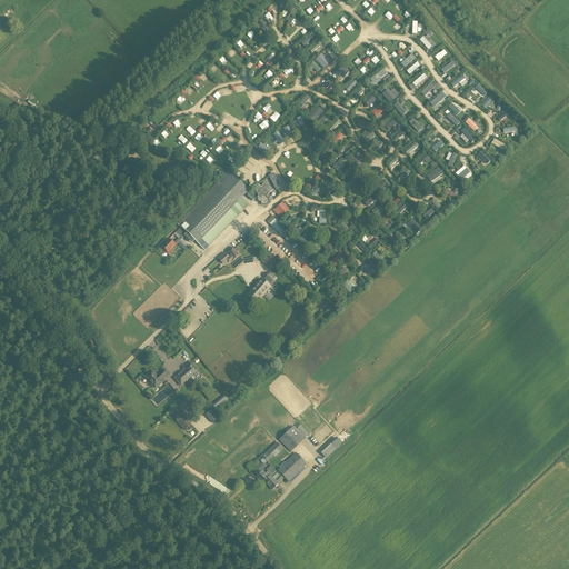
[(265,31),(275,22),(268,13),(257,22),(265,31)]
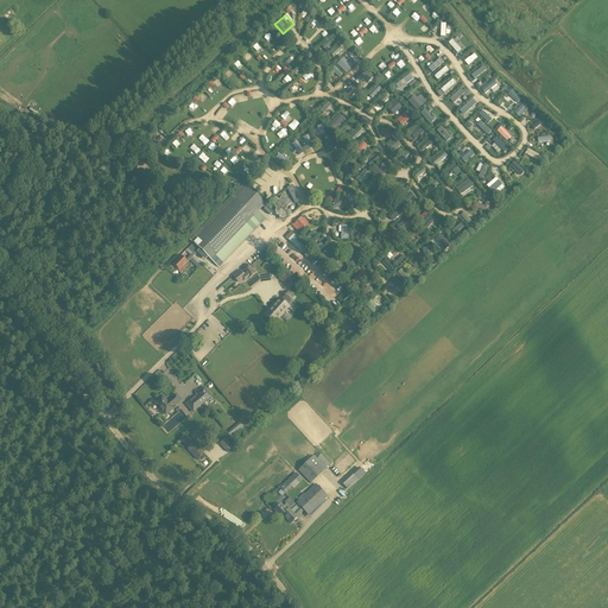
[(323,49),(335,43),(333,38),(321,44),(323,49)]
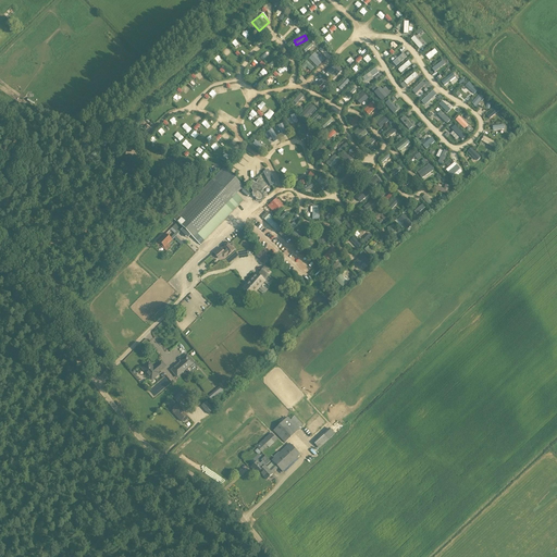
[(419,48),(422,46),(415,36),(410,39),(419,48)]
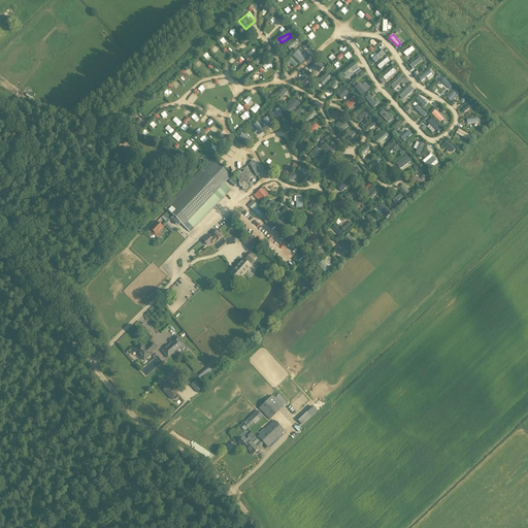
[(289,50),(297,42),(294,39),(286,46),(289,50)]
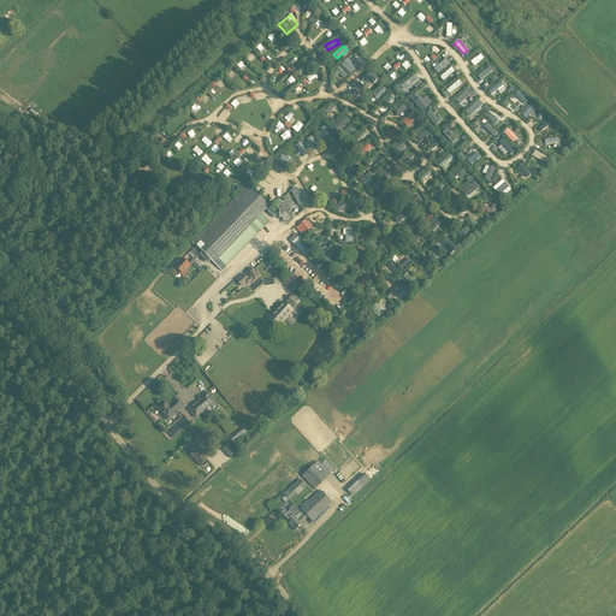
[(480,53),(471,61),(474,66),(484,58),(480,53)]
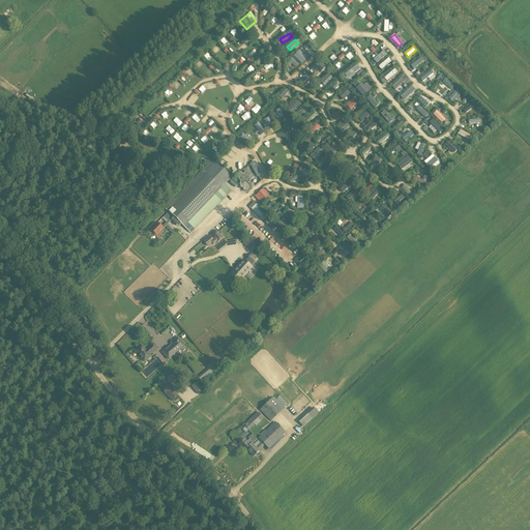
[(384,50),(373,59),(376,63),(387,54),(384,50)]
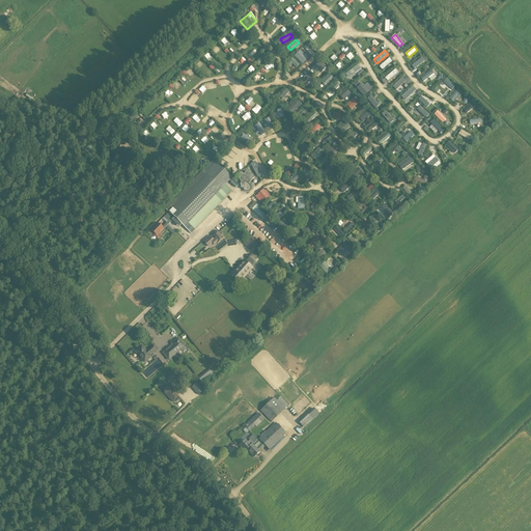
[(295,56),(302,62),(306,58),(299,51),(295,56)]
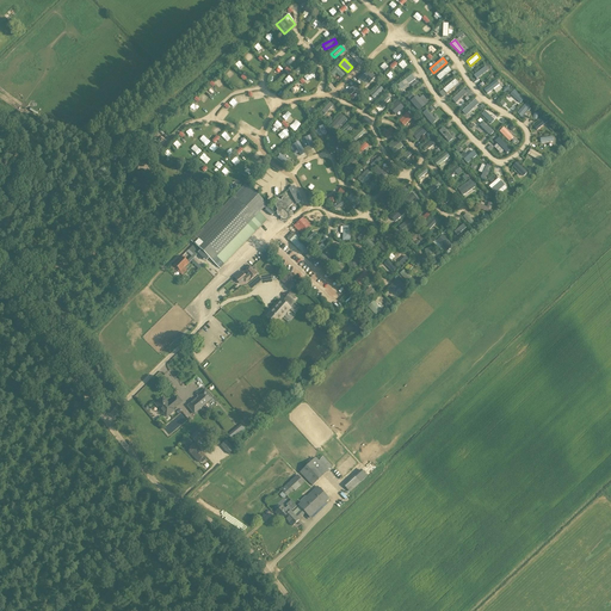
[(337,74),(340,78),(344,74),(337,66),(329,73),(333,76),(337,74)]
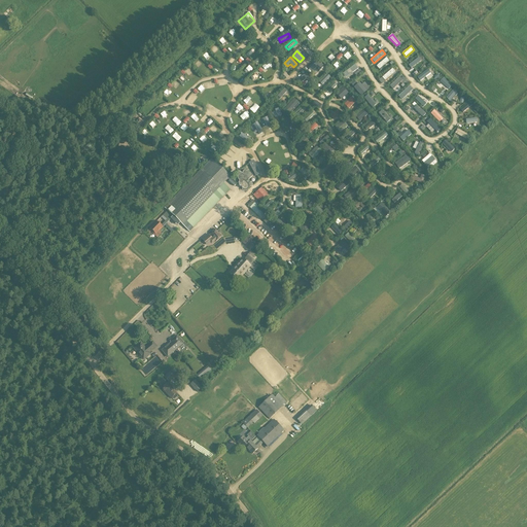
[(379,70),(389,61),(386,58),(376,66),(379,70)]
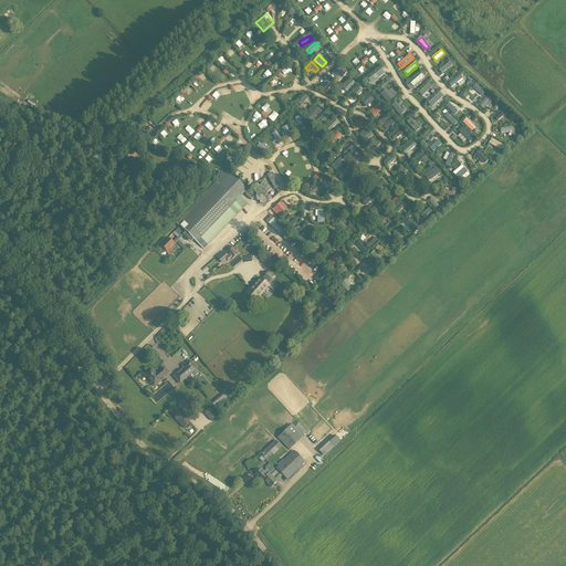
[(450,62),(439,69),(441,73),(452,66),(450,62)]
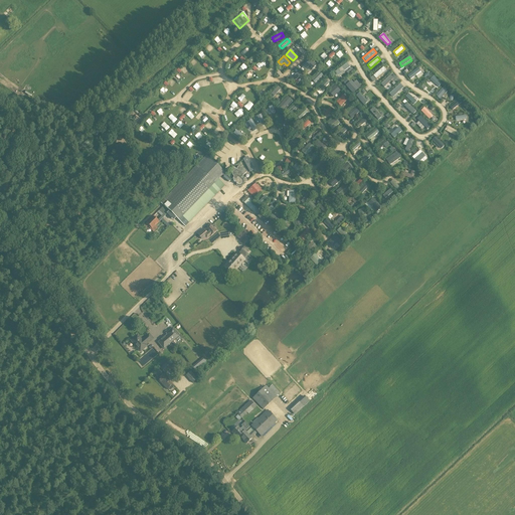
[(309,59),(302,67),(308,73),(315,64),(309,59)]
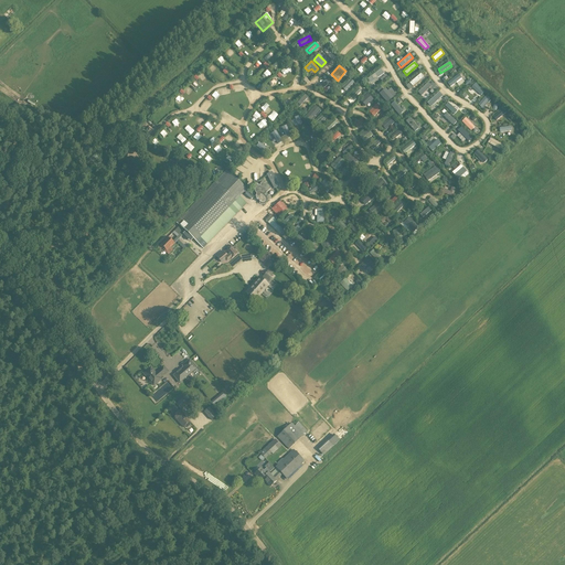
[(409,89),(424,77),(420,73),(406,86),(409,89)]
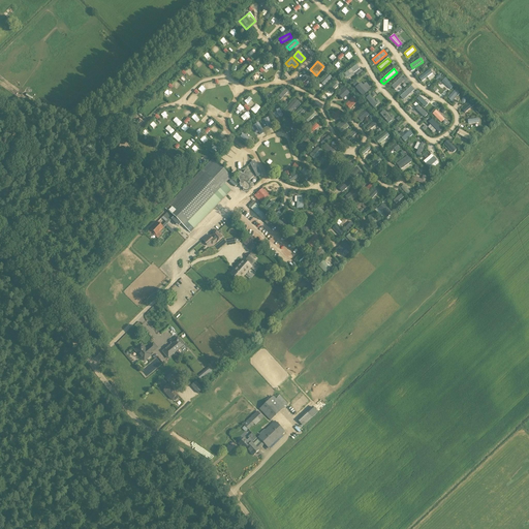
[(429,81),(435,76),(430,69),(418,76),(422,82),(427,78),(429,81)]
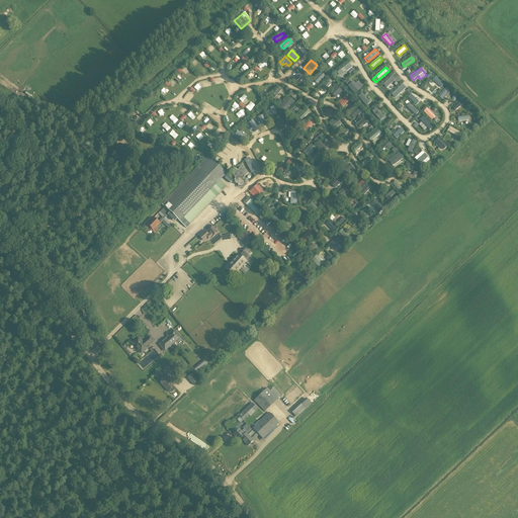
[(291,79),(294,82),(304,75),(300,71),(291,79)]
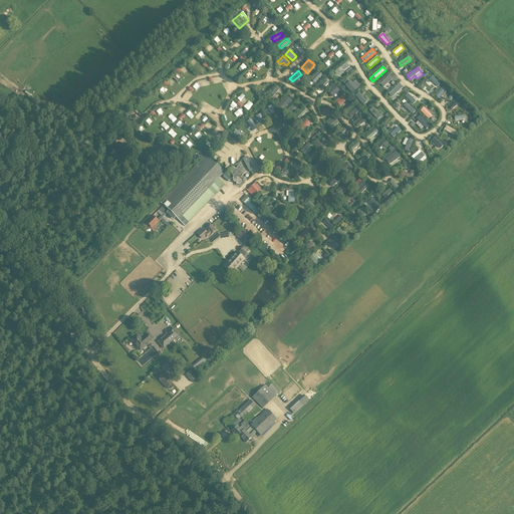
[(319,73),(309,81),(312,84),(322,76),(319,73)]
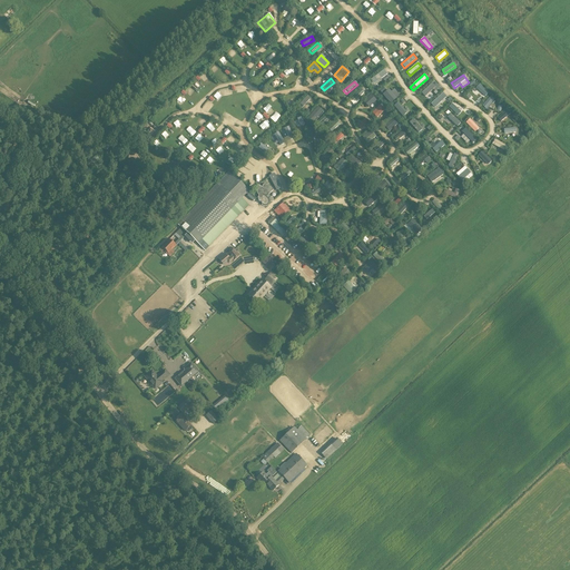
[(355,101),(364,92),(361,89),(351,98),(355,101)]
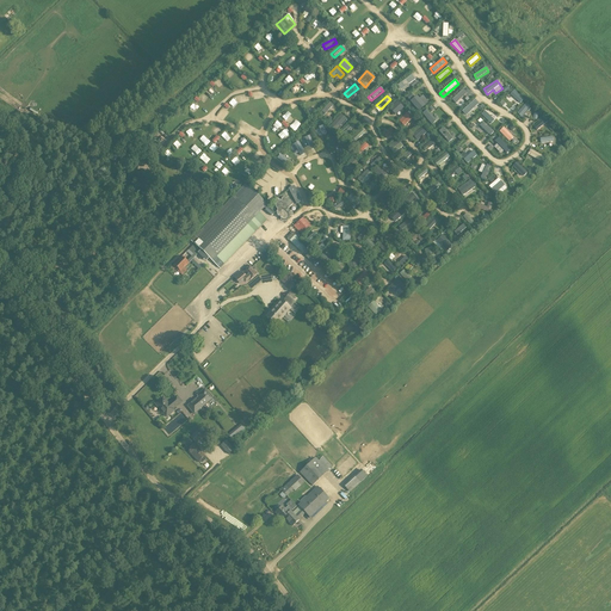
[(417,96),(409,102),(419,112),(425,106),(417,96)]
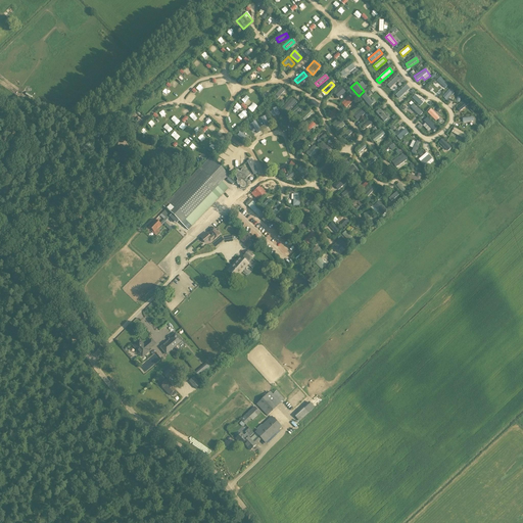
[(398,99),(410,88),(407,85),(395,95),(398,99)]
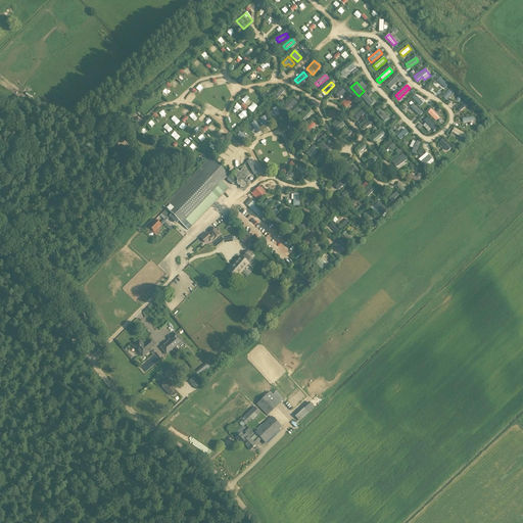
[(277,99),(285,90),(282,87),(274,96),(277,99)]
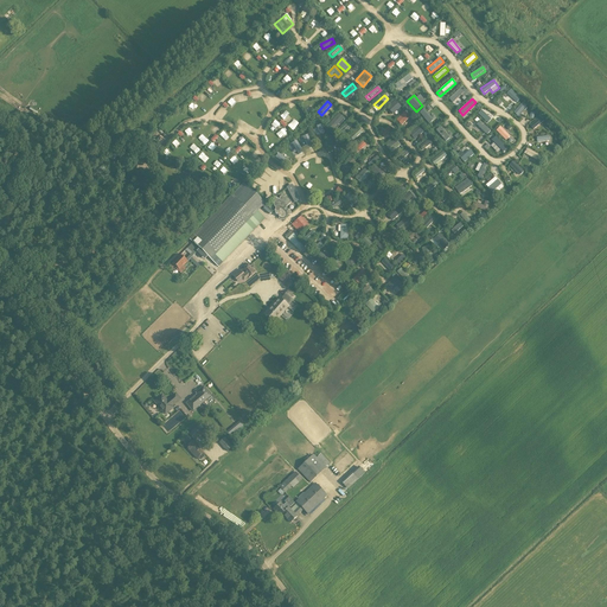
[(387,108),(393,115),(401,108),(395,101),(387,108)]
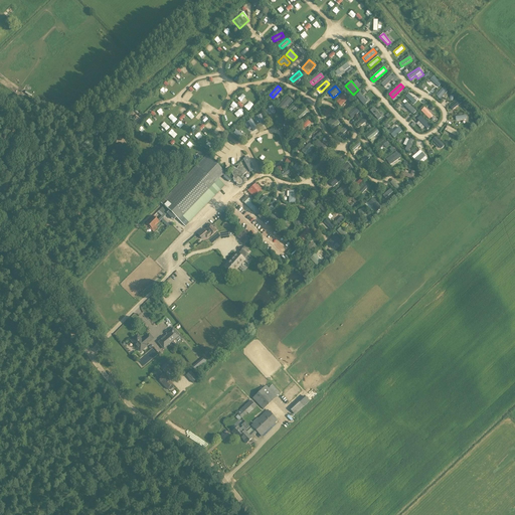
[(444,87),(436,96),(440,99),(448,90),(444,87)]
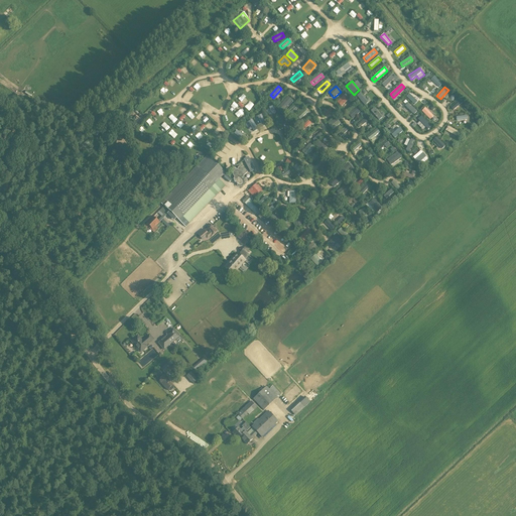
[(364,106),(368,103),(361,92),(357,95),(364,106)]
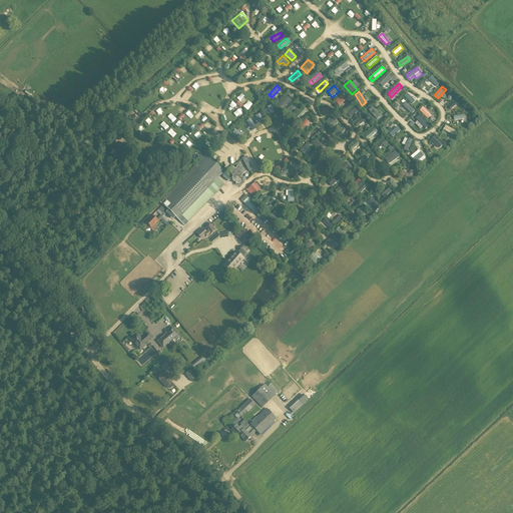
[(404,96),(412,103),(415,100),(407,93),(404,96)]
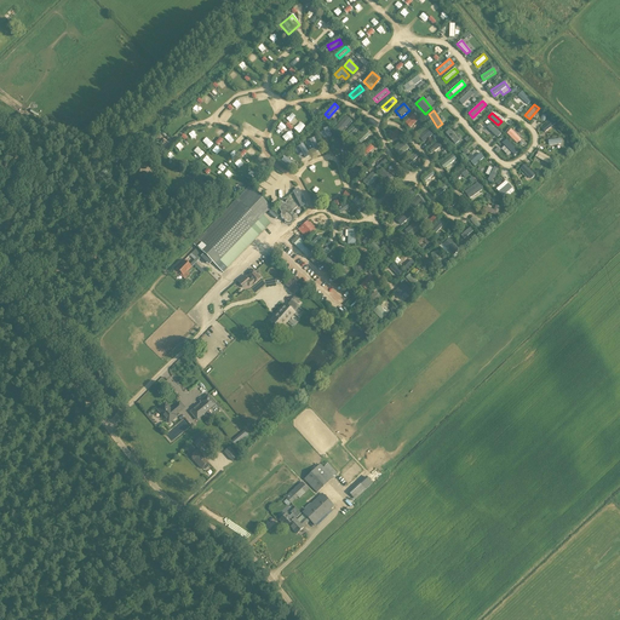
[(409,128),(418,119),(413,114),(403,124),(409,128)]
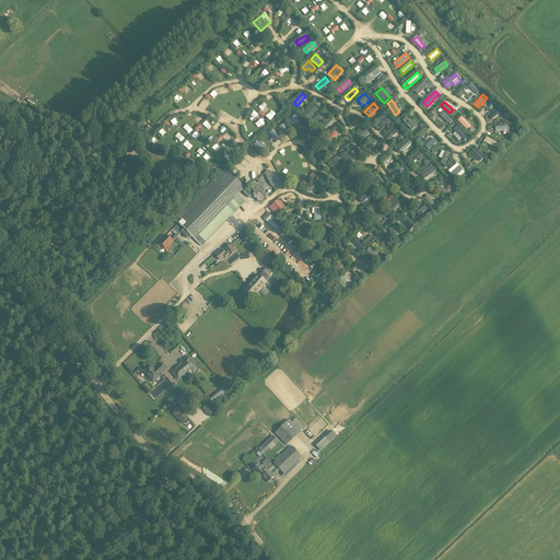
[(302,114),(310,119),(317,109),(311,104),(305,111),(302,107),(299,111),(302,114)]
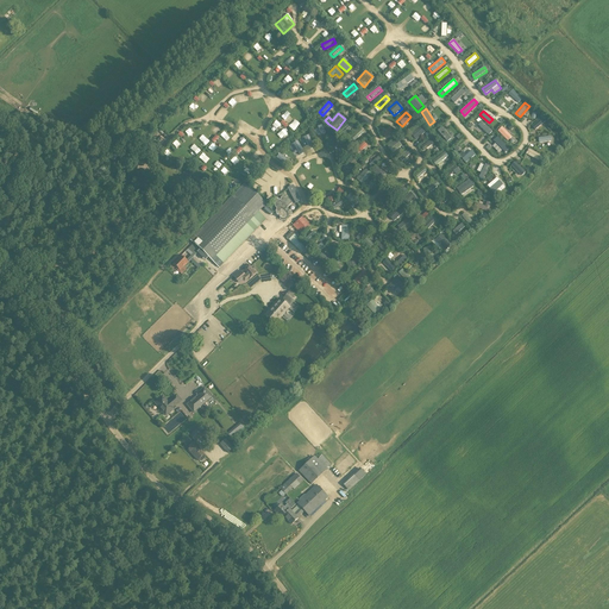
[(541,118),(532,126),(535,130),(545,121),(541,118)]
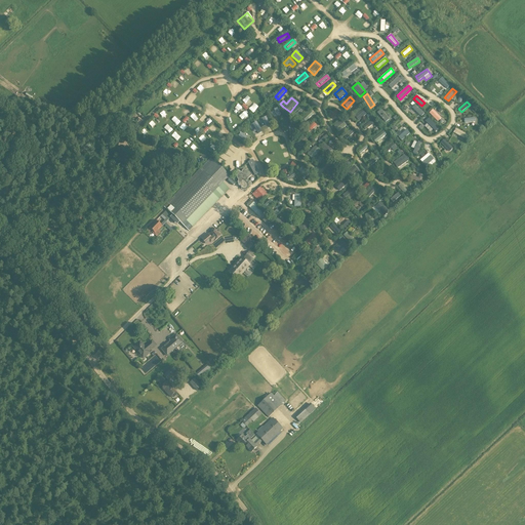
[(414,105),(411,108),(421,116),(425,113),(414,105)]
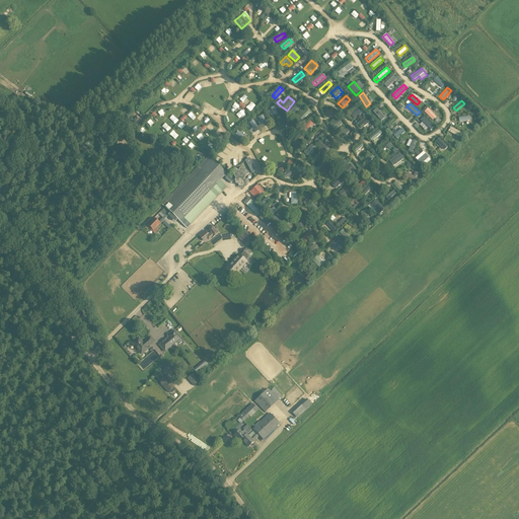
[(294,116),(301,107),(297,104),(290,113),(294,116)]
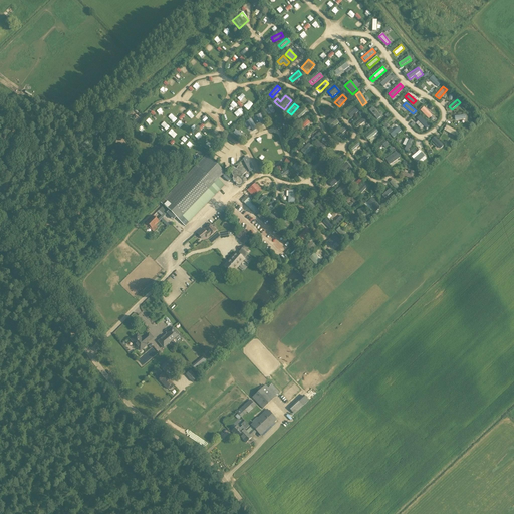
[(353,106),(346,112),(351,117),(358,111),(353,106)]
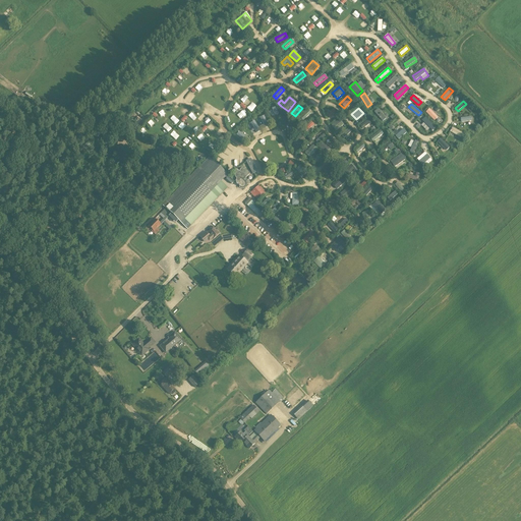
[(374,111),(381,121),(385,119),(379,108),(374,111)]
